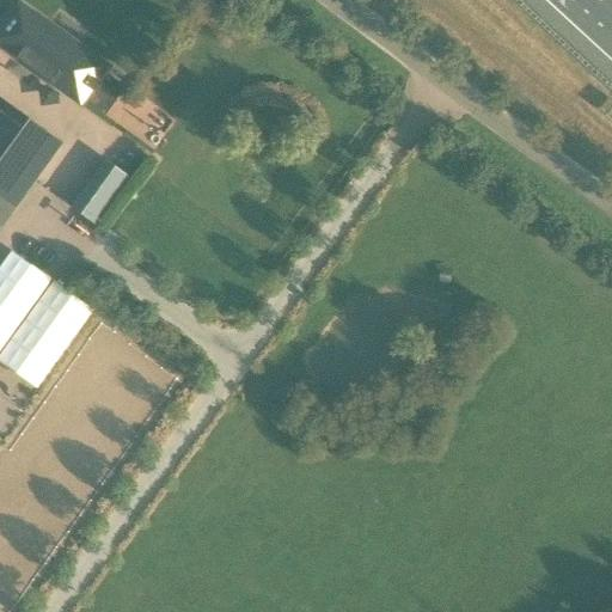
[(65,36),(62,40),(17,7),(0,31),(0,41),(80,98),(101,69),(65,43),(67,38),(65,36)]
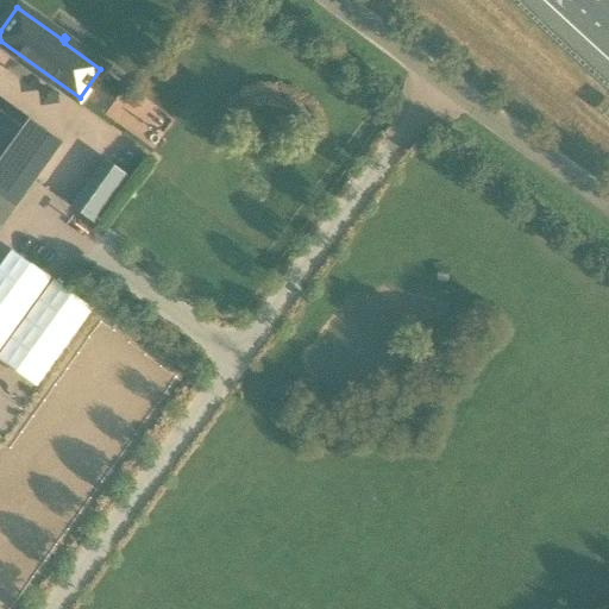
[(0,230),(62,144),(0,99),(0,230)]
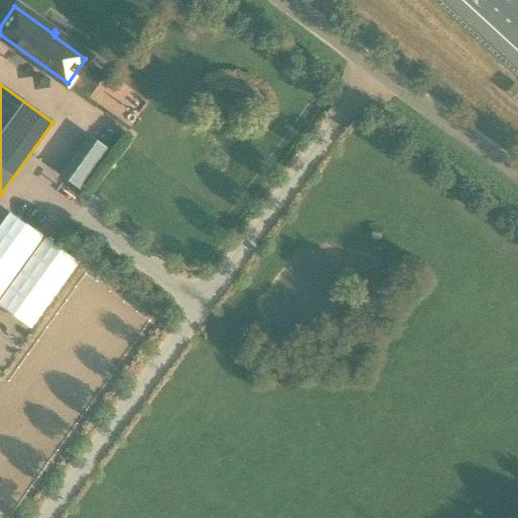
[(85,134),(56,175),(78,190),(107,149),(85,134)]
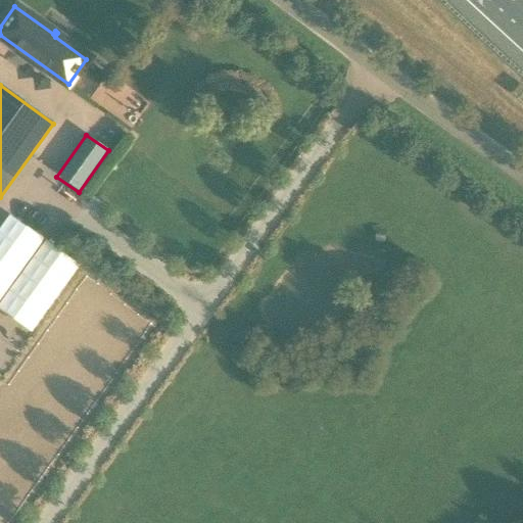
[(0,300),(0,313),(33,335),(79,265),(41,240),(0,300)]
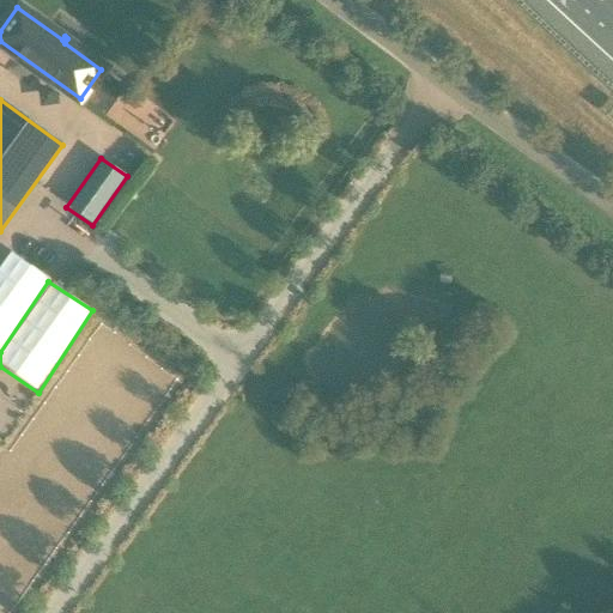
[(413,408),(411,422),(435,424),(436,411),(413,408)]
